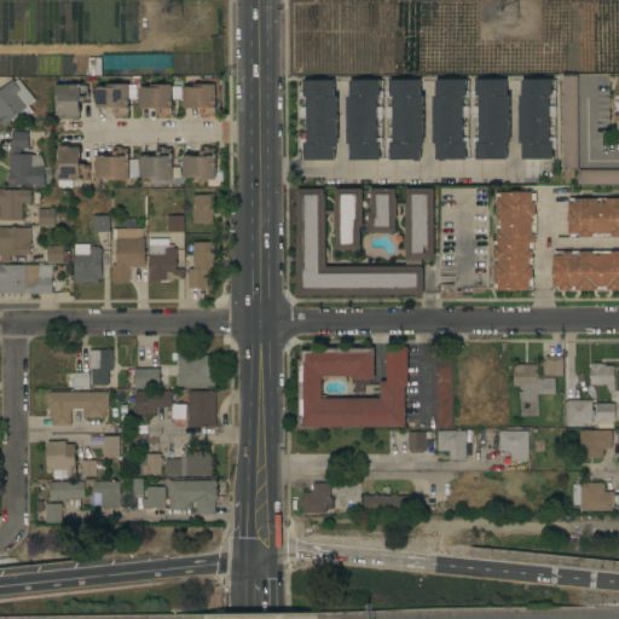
[(578,169),(562,171),(562,76),(577,76),(578,169)]
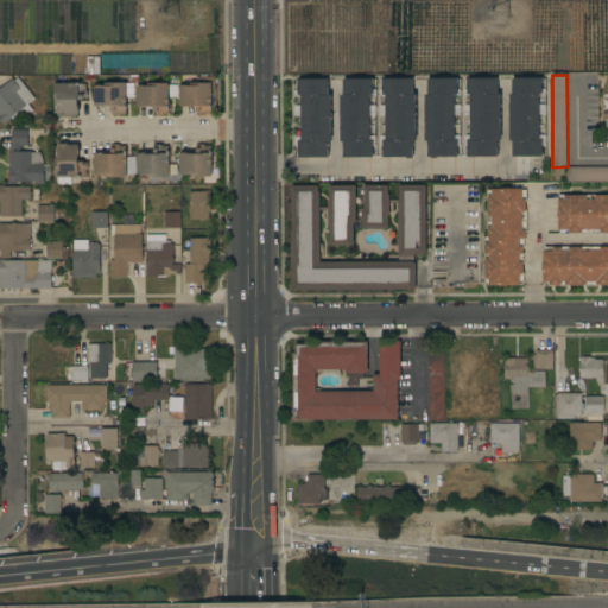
[(0,87),(11,78),(13,81),(17,77),(35,99),(27,103),(33,111),(19,121),(13,115),(6,121),(6,122),(4,125),(0,120),(0,87)]
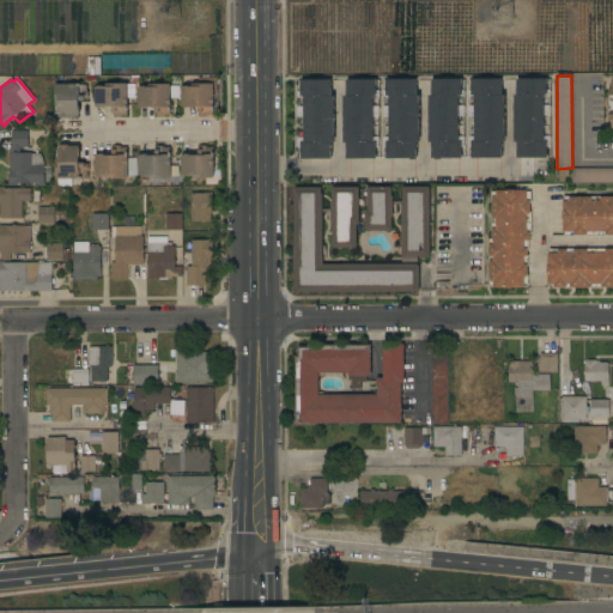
[(331,79),(331,96),(334,96),(333,143),(331,143),(331,159),(328,159),(328,161),(323,161),(323,159),(301,159),(301,158),(298,158),(298,149),(299,149),(299,143),(303,143),(303,117),(297,117),(297,107),(303,107),(303,97),(299,97),(299,79),(331,79)]
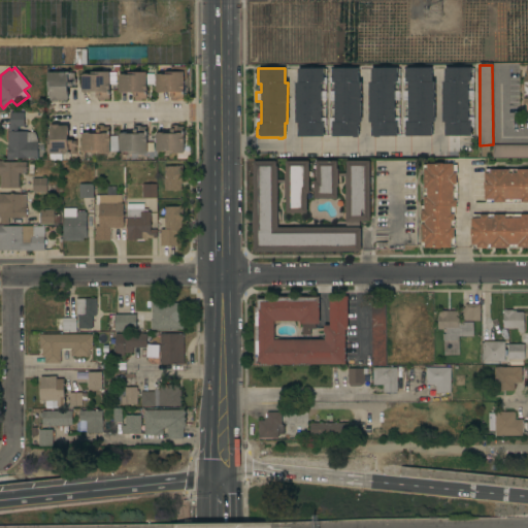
[(324,68),(324,83),(321,83),(322,123),(324,123),(324,136),(304,137),(304,138),(300,138),(300,137),(298,137),(298,123),(295,123),(295,83),(298,83),(297,68),(324,68)]
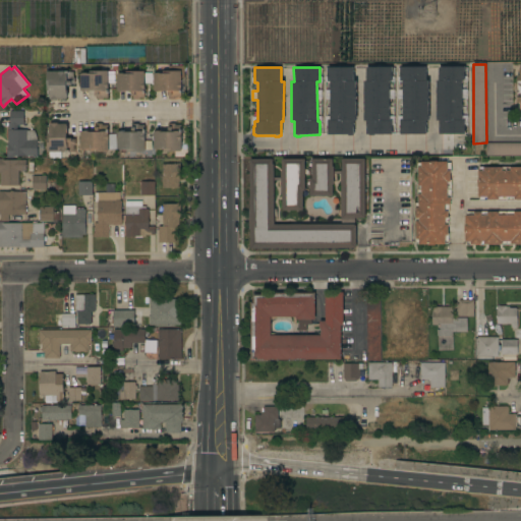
[(353,67),(353,80),(356,80),(356,121),(354,121),(354,134),(328,134),(328,121),(330,121),(330,100),(326,100),(325,90),(330,90),(330,81),(326,81),(326,76),(328,76),(327,67),(353,67)]
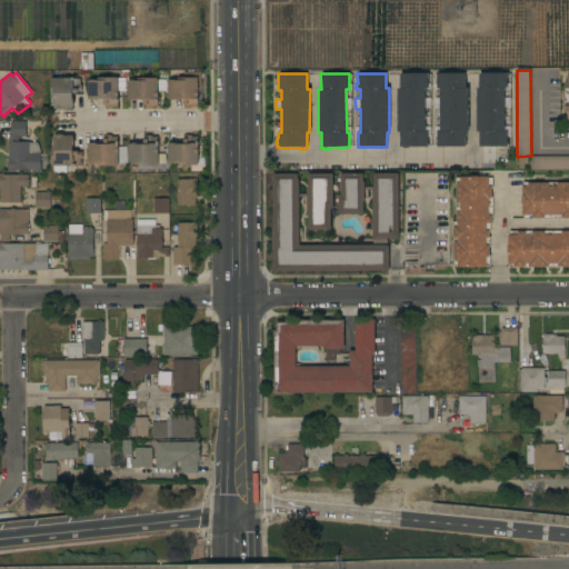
[(428,73),(428,83),(430,83),(430,89),(426,89),(426,132),(428,132),(428,147),(407,147),(407,149),(402,149),(402,147),(400,147),(400,132),(397,132),(397,89),(400,89),(400,73),(428,73)]
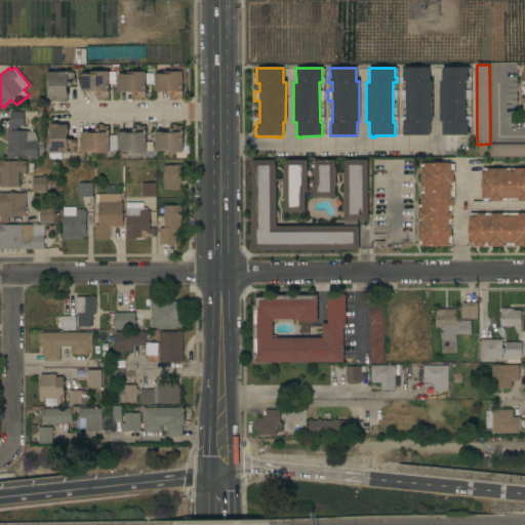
[(401,82),(401,77),(403,77),(402,68),(429,68),(429,81),(432,81),(432,121),(430,121),(430,135),(403,135),(403,125),(403,121),(406,121),(406,99),(401,99),(401,90),(405,90),(405,82),(401,82)]
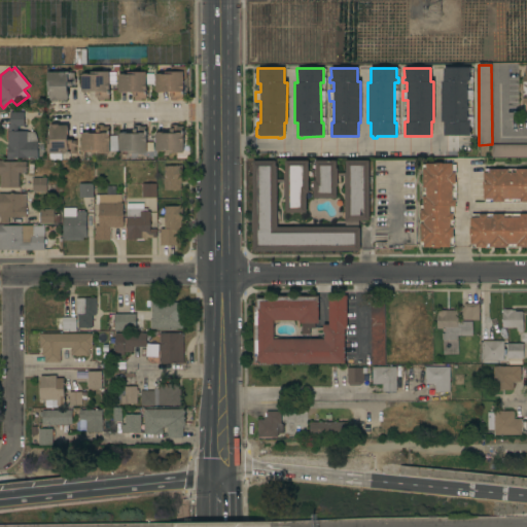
[(472,135),(470,135),(470,136),(450,136),(450,137),(446,137),(446,136),(444,136),(444,121),(442,121),(441,81),(444,81),(444,68),(472,68),(472,135)]
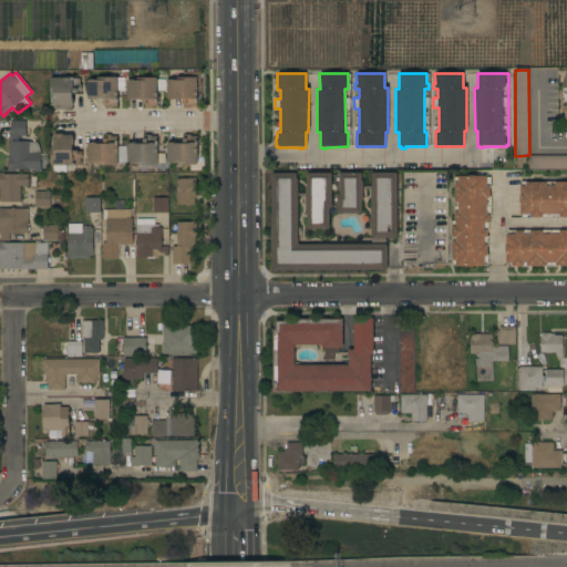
[(51,78),(72,78),(72,79),(80,79),(80,84),(81,84),(81,91),(78,91),(78,92),(72,92),(72,99),(73,99),(73,105),(72,105),(72,107),(63,107),(63,110),(55,110),(55,109),(53,109),(53,106),(53,99),(51,99),(51,78)]
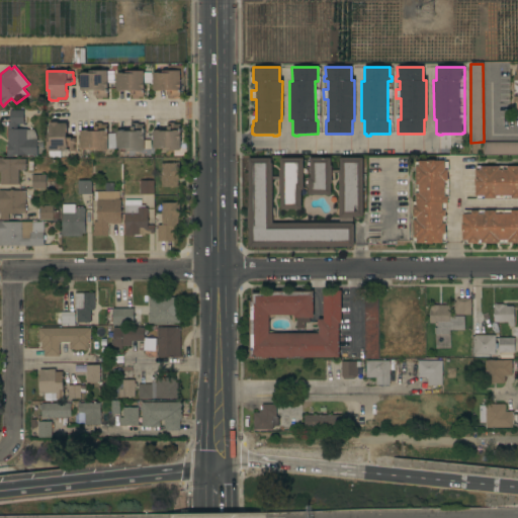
[(107,71),(107,97),(101,97),(101,98),(95,98),(95,95),(94,95),(94,90),(89,90),(89,91),(82,91),(82,90),(80,90),(80,73),(82,73),(89,73),(89,71),(107,71)]
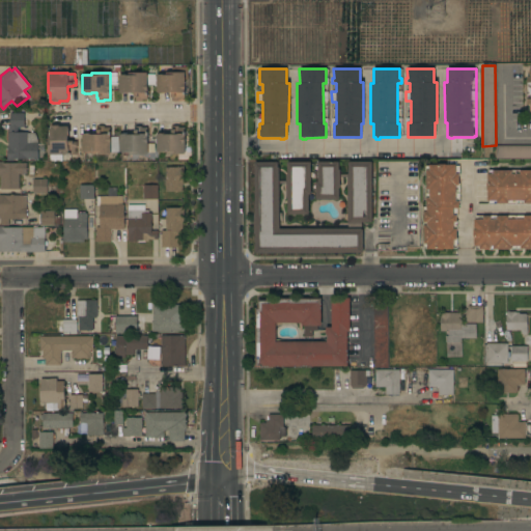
[(147,100),(141,100),(141,101),(135,101),(135,98),(134,98),(134,93),(129,93),(129,94),(121,94),(121,92),(118,92),(119,76),(120,76),(120,75),(129,75),(129,73),(147,73),(147,100)]
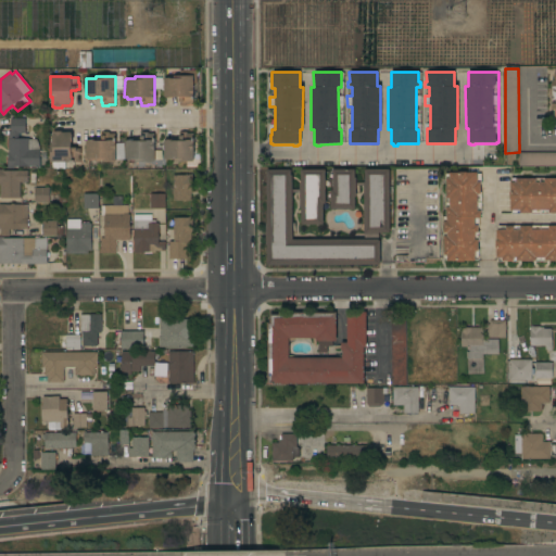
[(193,76),(193,97),(192,97),(193,103),(187,104),(187,105),(180,105),(180,102),(179,102),(179,97),(174,97),(174,98),(166,98),(166,97),(164,97),(164,79),(165,79),(165,78),(173,78),(173,76),(193,76)]
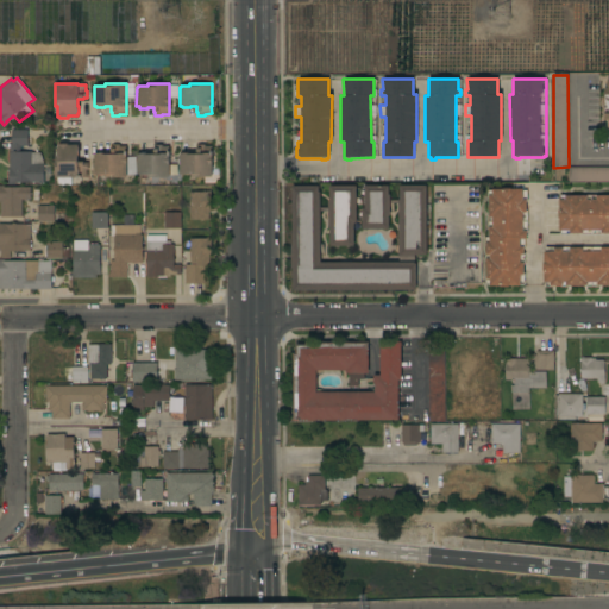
[(43,183),(16,183),(16,184),(7,184),(7,168),(8,168),(8,144),(11,144),(11,130),(27,130),(27,146),(19,146),(19,151),(31,152),(39,152),(43,163),(43,183)]
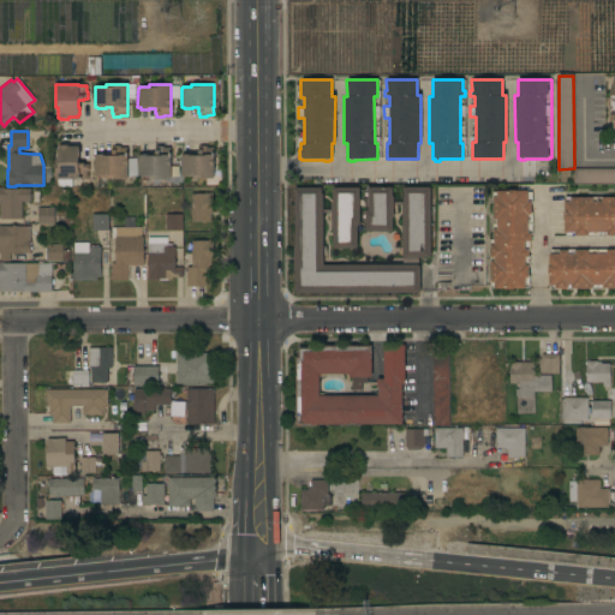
[(55,157),(58,157),(57,149),(58,149),(58,147),(60,147),(60,145),(69,145),(69,147),(78,147),(78,149),(79,149),(79,157),(78,157),(78,163),(84,163),(84,165),(89,165),(89,171),(87,171),(87,178),(78,178),(78,179),(71,179),(71,186),(58,186),(58,179),(55,180),(55,157)]
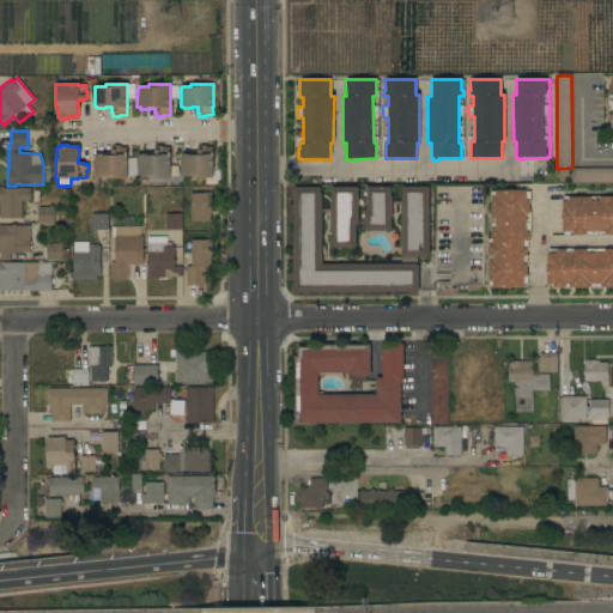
[(105,178),(105,176),(97,176),(95,176),(95,156),(97,156),(97,155),(105,155),(105,156),(111,156),(111,150),(113,150),(113,145),(120,145),(120,147),(126,147),(126,156),(127,156),(128,178),(105,178)]
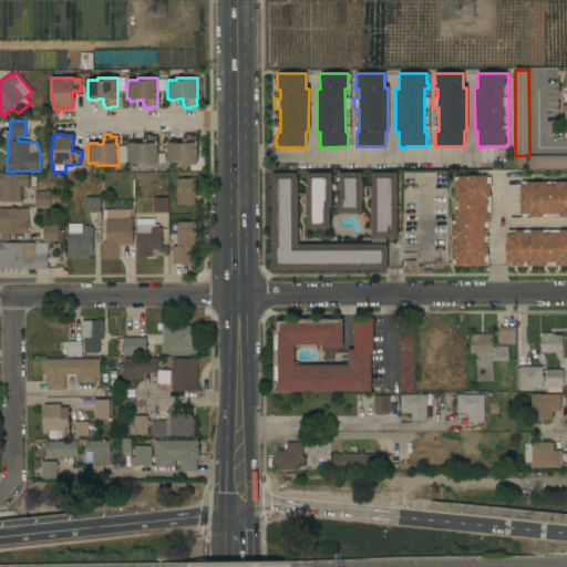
[(197,165),(177,165),(177,163),(169,163),(169,162),(167,163),(167,144),(169,144),(169,143),(176,143),(176,144),(183,144),(183,138),(184,138),(184,134),(191,134),(191,136),(197,136),(197,165)]
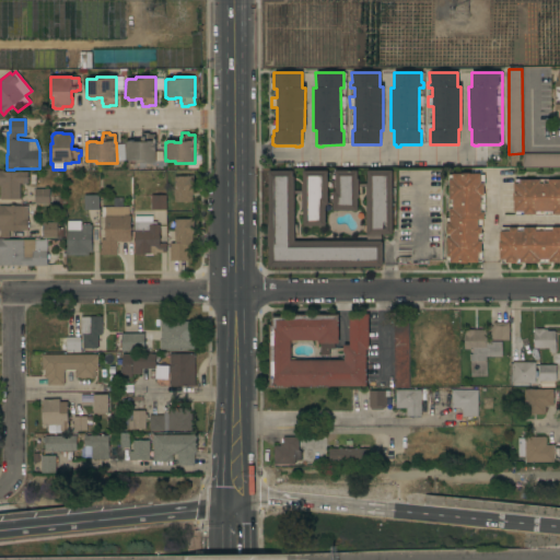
[(126,142),(127,142),(127,141),(136,141),(136,142),(141,142),(141,137),(142,137),(142,133),(149,133),(149,135),(155,135),(155,152),(162,152),(162,161),(155,161),(155,163),(136,163),(136,162),(128,162),(128,161),(126,161),(126,142)]
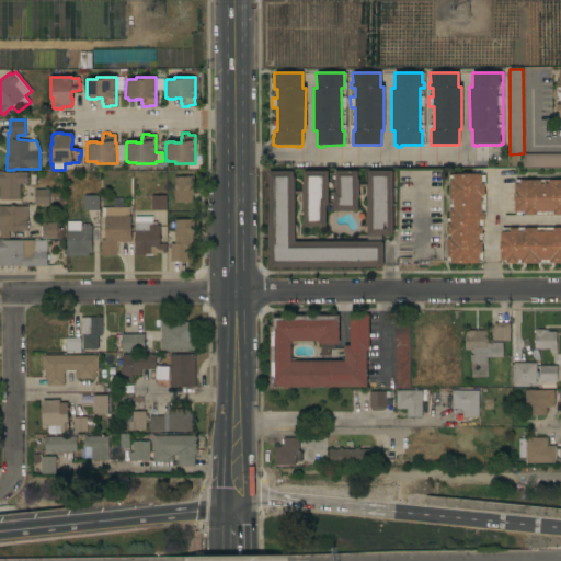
[(560,168),(524,169),(524,155),(560,153),(560,168)]
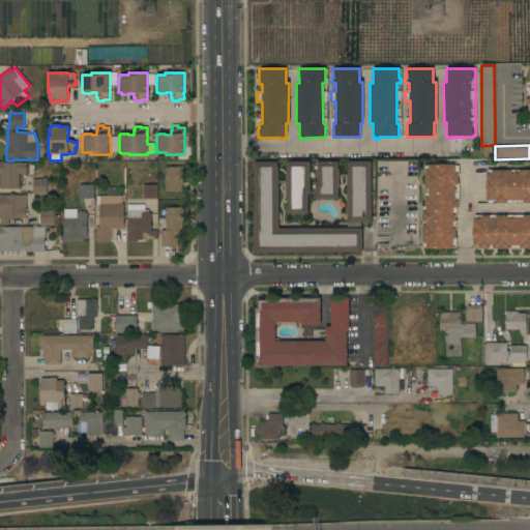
[(371,223),(370,160),(346,162),(347,223),(371,223)]
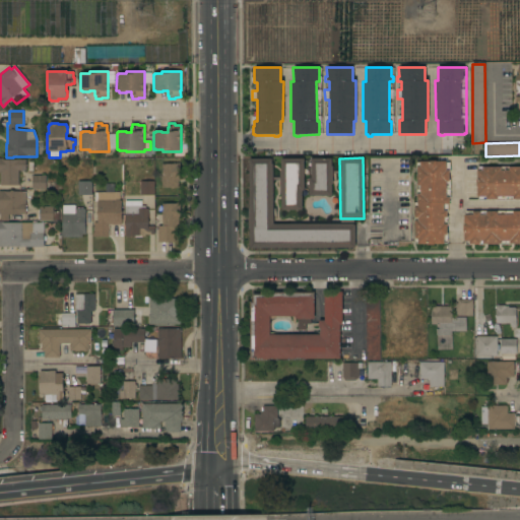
[(368,157),(408,157),(409,243),(397,243),(397,246),(369,246),(369,239),(381,239),(381,225),(369,225),(368,157)]
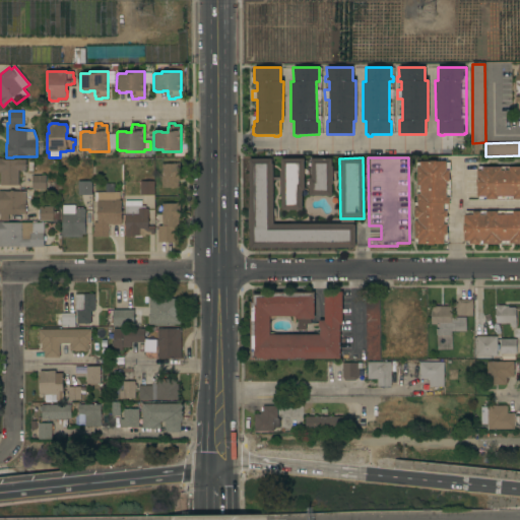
[(0,158),(5,158),(5,159),(25,159),(25,171),(23,171),(23,172),(20,172),(20,171),(18,171),(18,186),(0,186),(0,158)]
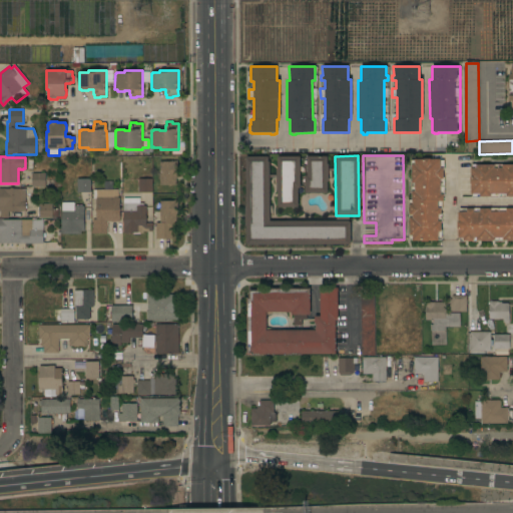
[(269,226),(269,156),(249,156),(250,238),(315,237),(315,244),(350,243),(349,225),(269,226)]
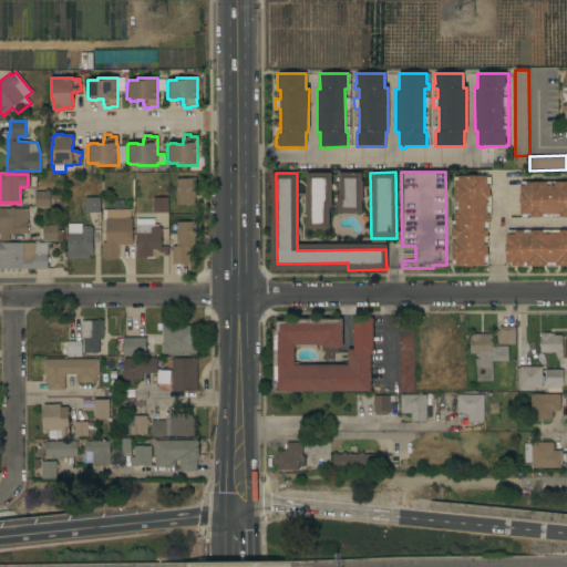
[(330,229),(330,173),(305,173),(305,228),(330,229)]
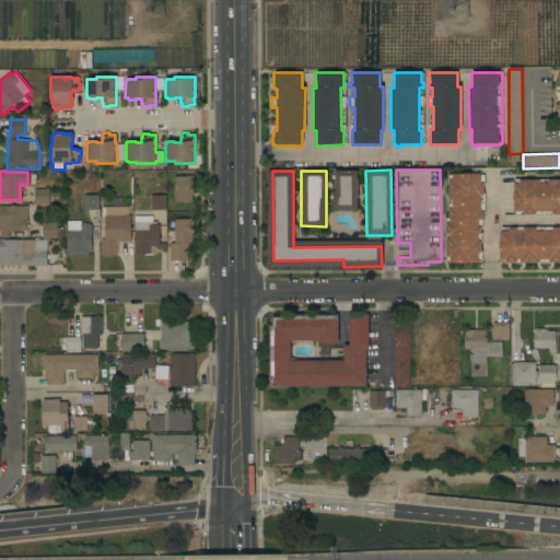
[(333,210),(357,210),(358,171),(334,171),(333,210)]
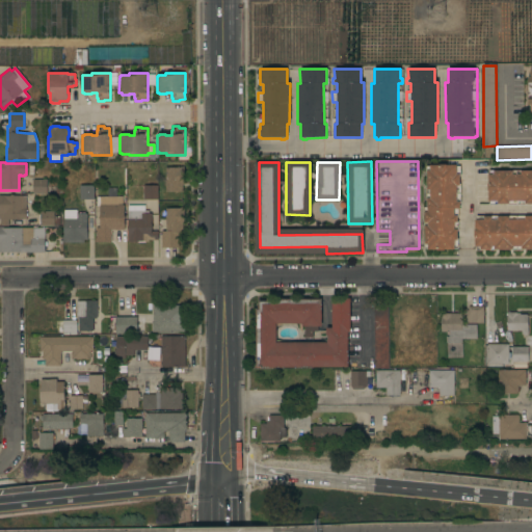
[(444,250),(436,250),(427,250),(427,248),(424,248),(423,242),(424,242),(424,227),(423,227),(423,221),(424,221),(424,214),(423,214),(423,208),(426,208),(426,200),(426,188),(426,173),(425,173),(425,166),(429,166),(429,165),(456,165),(456,166),(460,166),(460,177),(459,177),(459,184),(460,184),(460,204),(459,204),(459,209),(457,209),(457,217),(457,221),(457,231),(456,231),(457,238),(457,248),(454,248),(454,249),(444,250)]
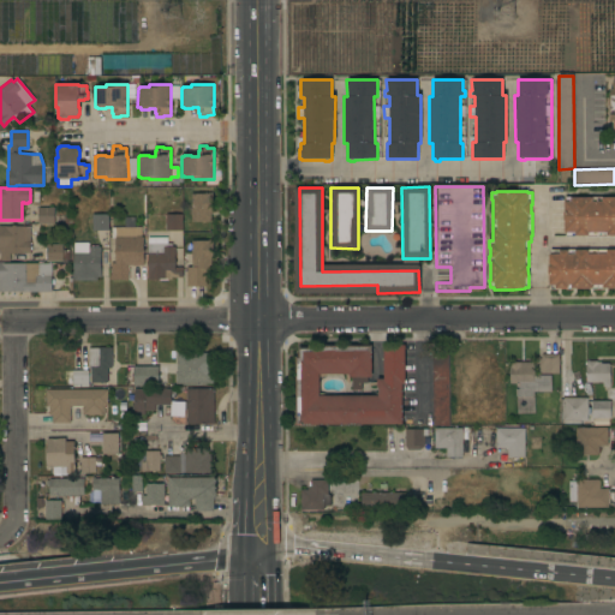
[(191,193),(207,193),(213,193),(213,213),(210,213),(210,221),(191,222),(191,193)]
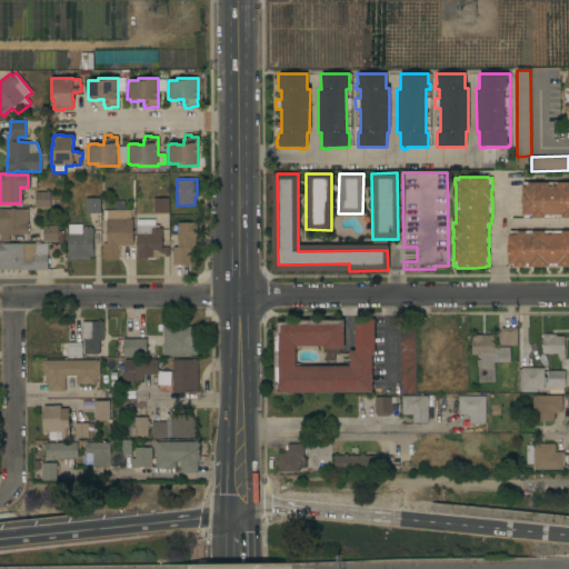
[(568,219),(523,219),(523,216),(521,216),(521,205),(520,205),(520,197),(521,197),(521,187),(522,187),(523,182),(530,182),(530,183),(546,183),(546,182),(559,182),(568,182),(568,219)]
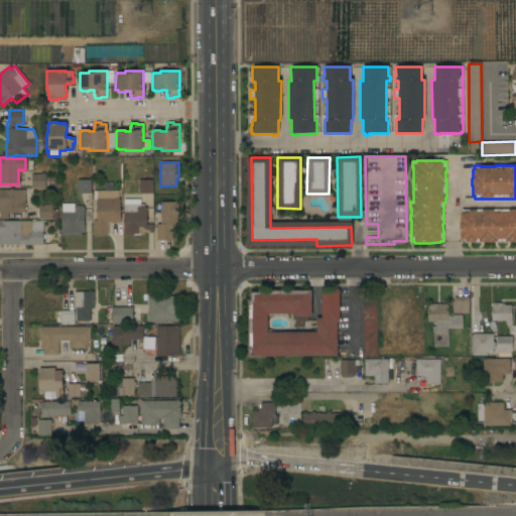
[(45,174),(45,187),(31,188),(31,174),(45,174)]
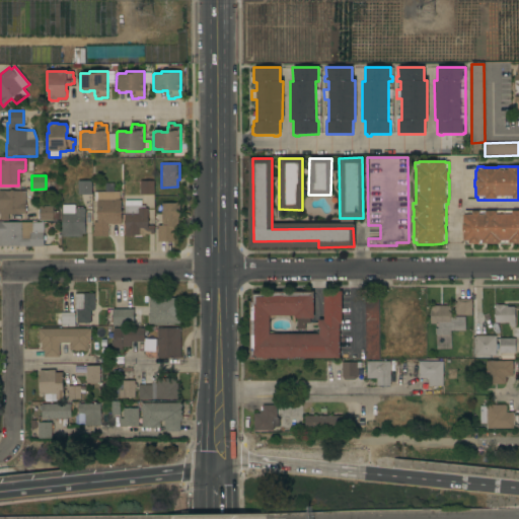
[(77,180),(91,180),(91,195),(77,195),(77,180)]
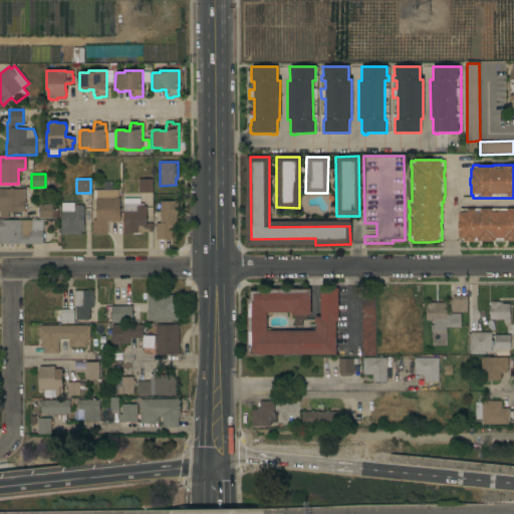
[(153,179),(153,193),(139,193),(139,179),(153,179)]
